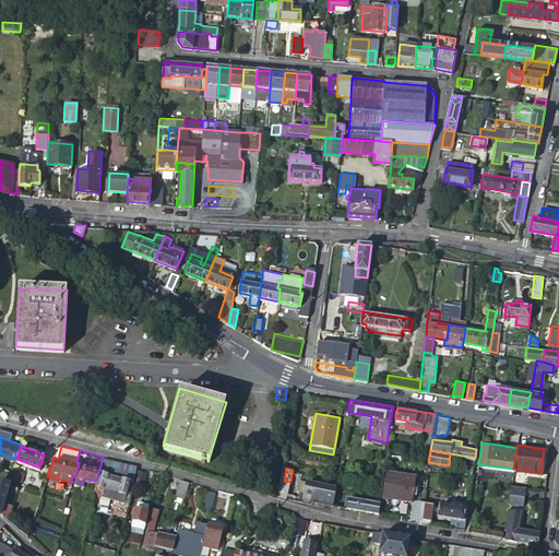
[(23,472),(16,470),(13,477),(20,481),(23,472)]
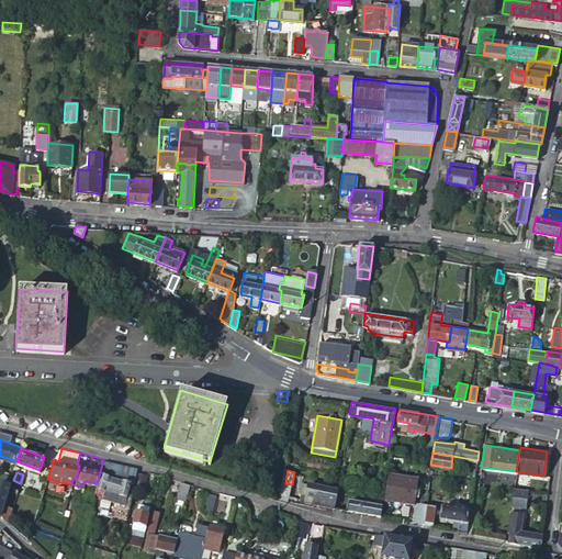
[(115,478),(100,472),(97,483),(89,515),(96,516),(100,496),(124,503),(132,482),(115,478)]
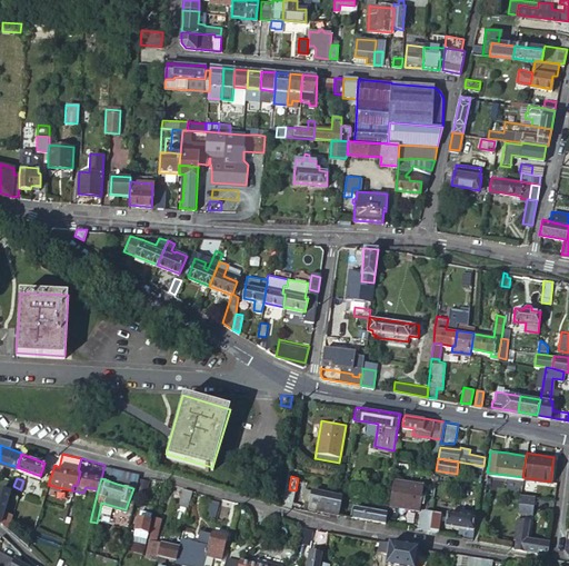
[(148,480),(140,478),(137,492),(143,494),(148,480)]
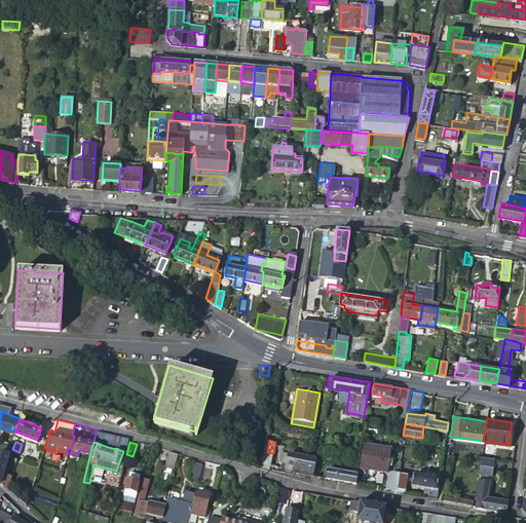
[(363,443),(360,465),(389,470),(391,448),(363,443)]
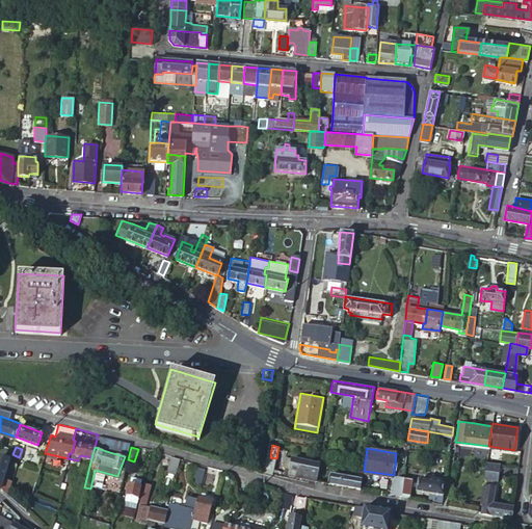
[(0,456),(0,485),(6,492),(10,480),(3,477),(8,458),(0,456)]
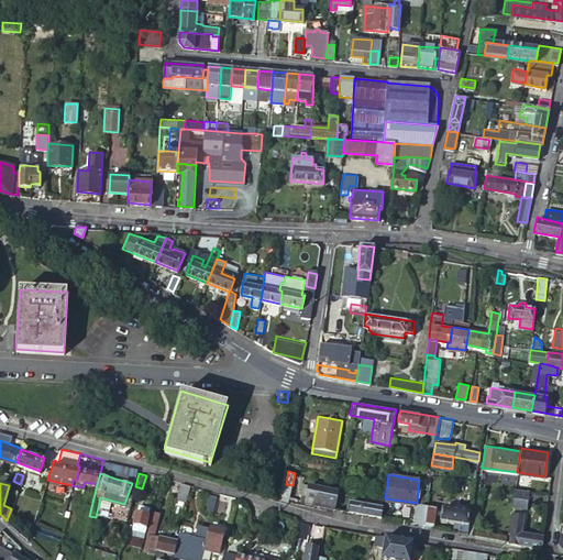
[(300,500),(334,507),(337,490),(338,490),(308,484),(306,495),(301,494),(300,500)]
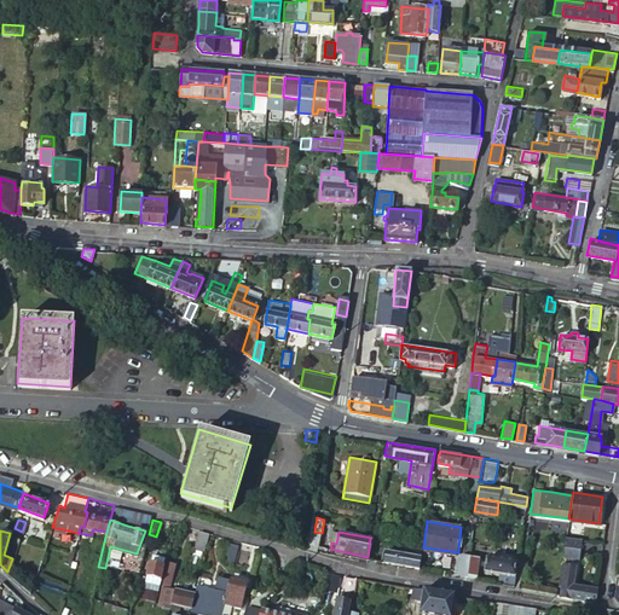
[(33,545),(45,550),(48,539),(36,535),(33,545)]
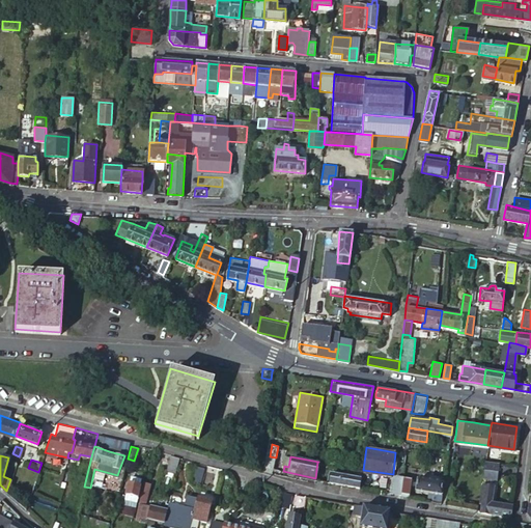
[(499,463),(485,460),(483,476),(497,478),(499,463)]
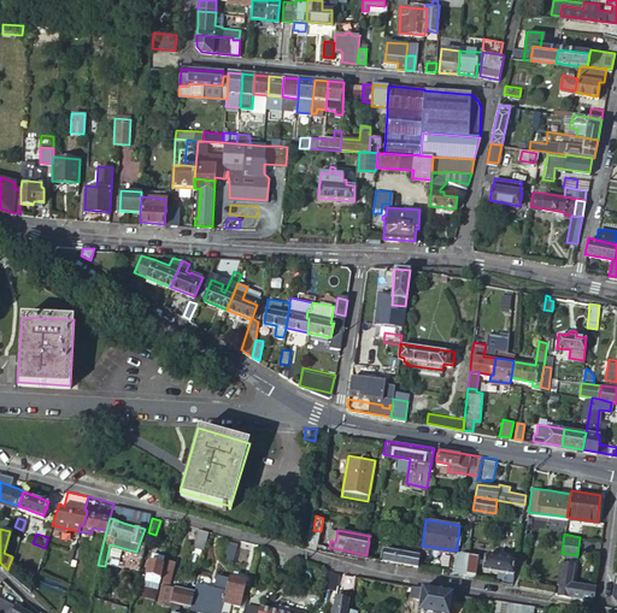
[(238,542),(229,540),(224,555),(233,558),(238,542)]
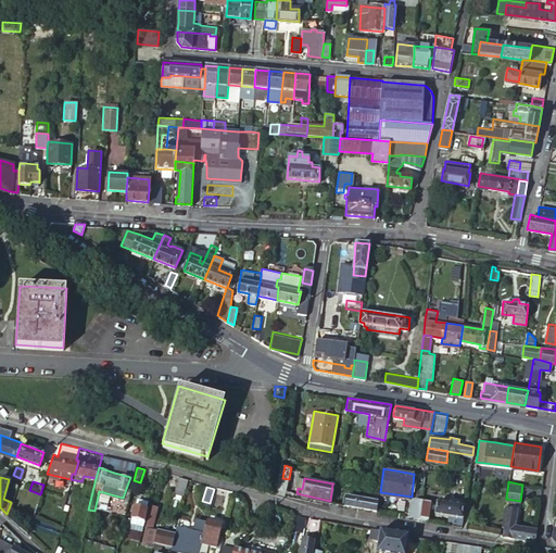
[(25,508),(34,512),(40,494),(29,490),(26,503),(27,503),(25,508)]
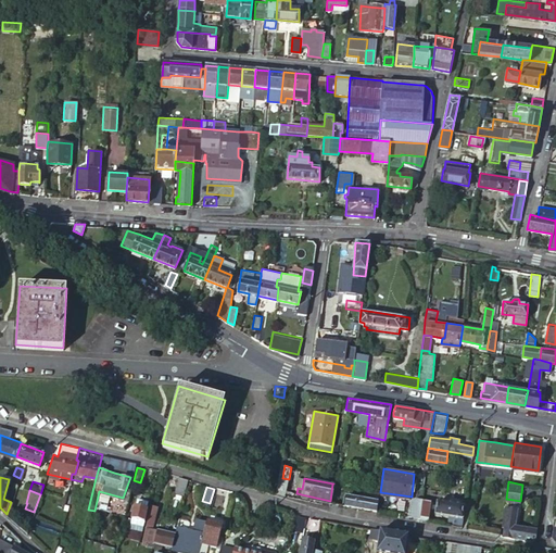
[(68,491),(65,503),(72,504),(74,492),(68,491)]
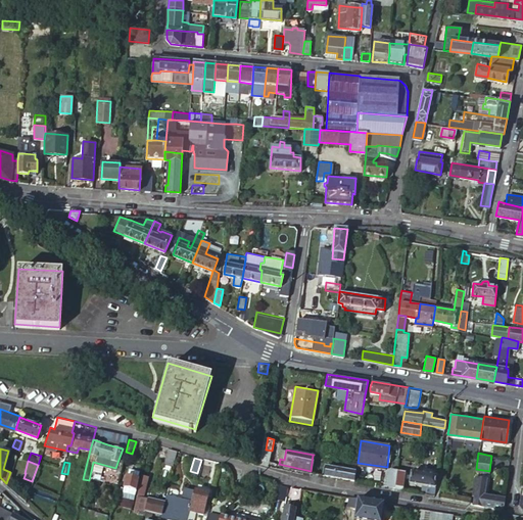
[(326,464),(324,474),(353,479),(354,469),(326,464)]
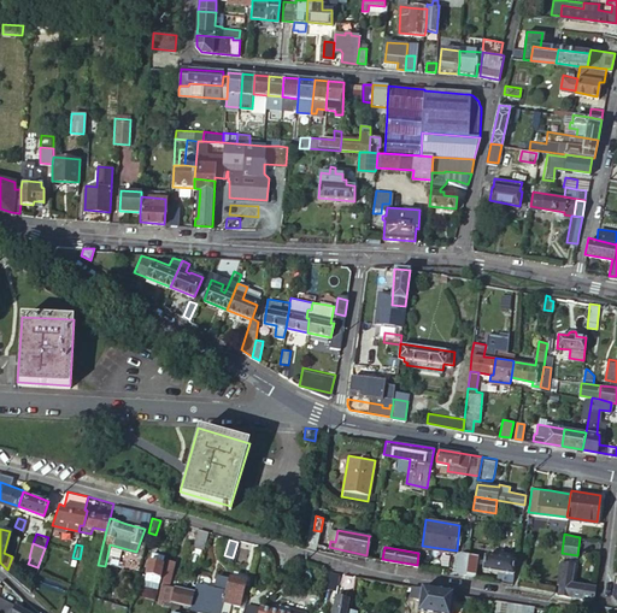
[(145,584),(157,588),(163,563),(162,563),(164,554),(151,550),(142,583),(145,584)]
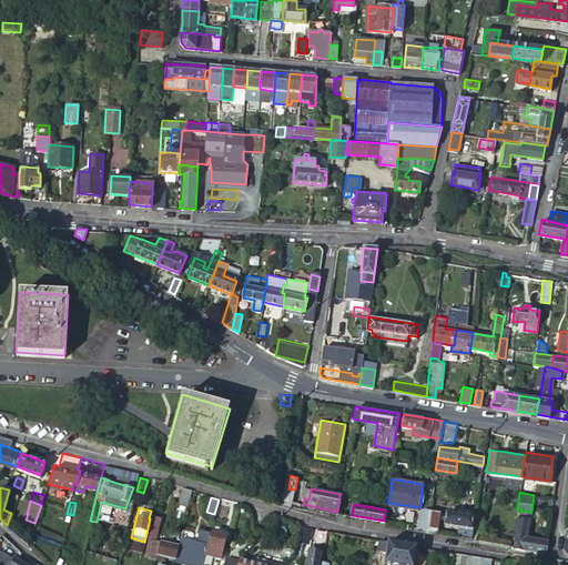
[(428,528),(430,508),(425,508),(422,511),(419,527),(428,528)]
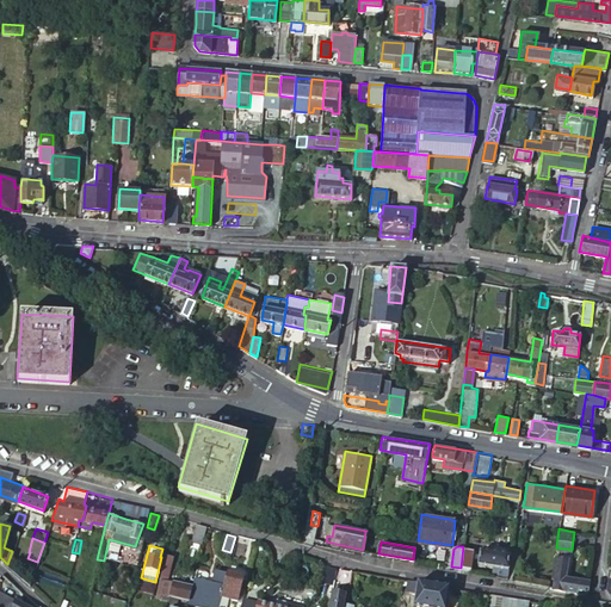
[(463,546),(461,568),(470,569),(473,549),(463,546)]
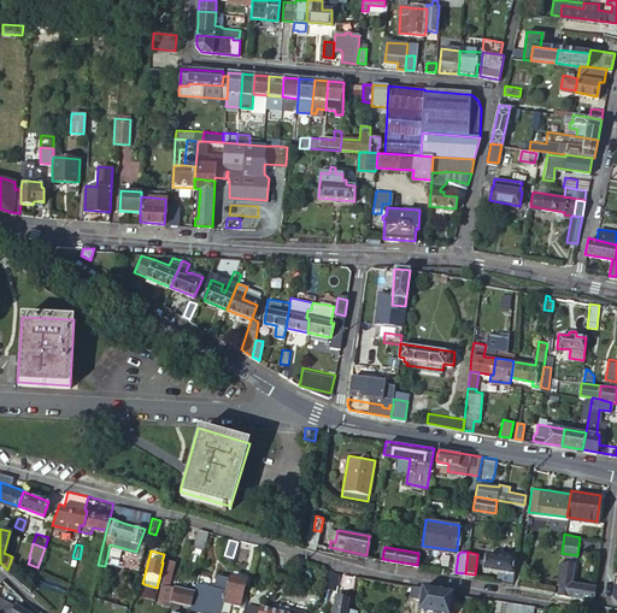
[(498,571),(498,579),(513,582),(516,560),(486,555),(483,569),(498,571)]
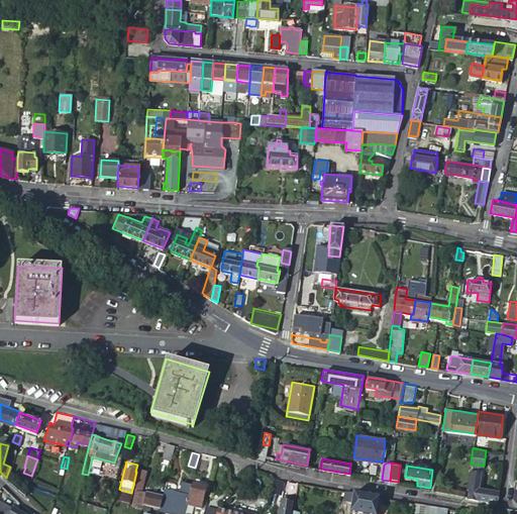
[(145,470),(139,468),(131,499),(160,506),(163,495),(140,490),(145,470)]
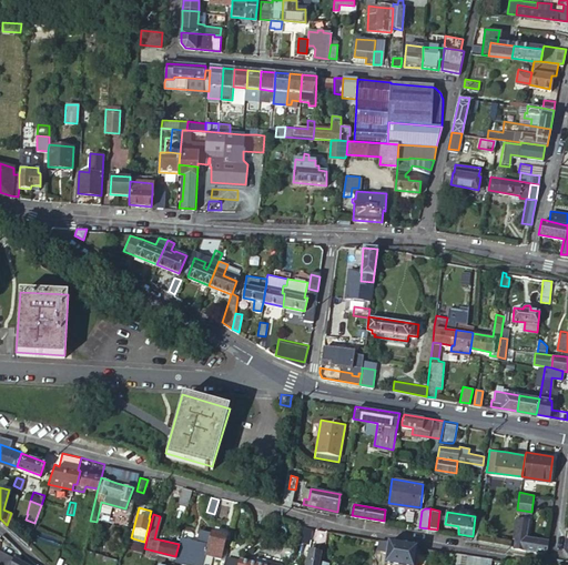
[(515,538),(514,546),(526,548),(527,536),(529,520),(515,517),(513,537),(515,538)]
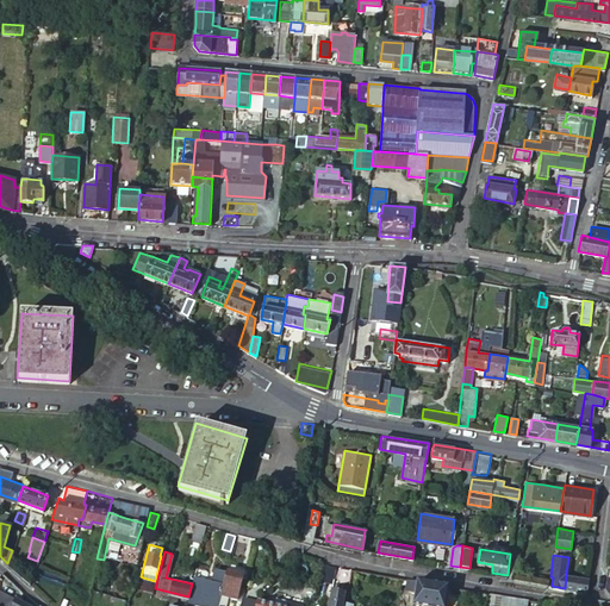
[(352,569),(338,567),(337,579),(349,581),(352,569)]
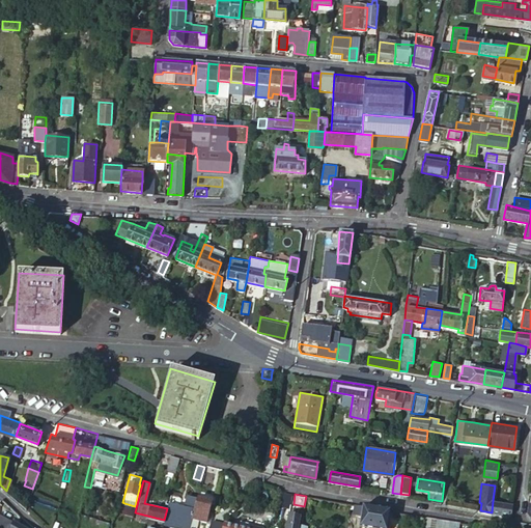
[(169,501),(167,508),(164,520),(164,522),(189,527),(197,497),(186,495),(183,505),(169,501)]
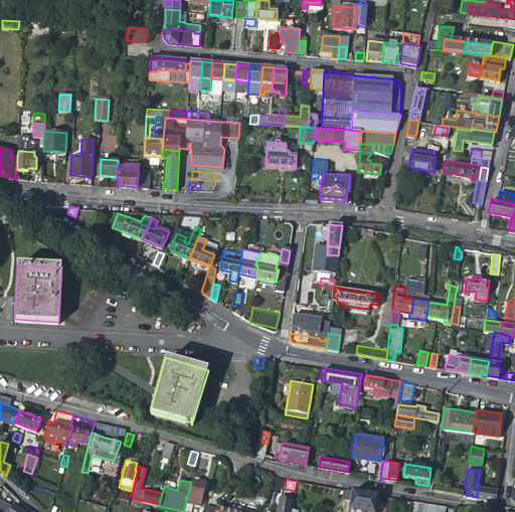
[(205,484),(191,481),(191,482),(183,511),(182,511),(189,511),(192,502),(200,504),(205,484)]
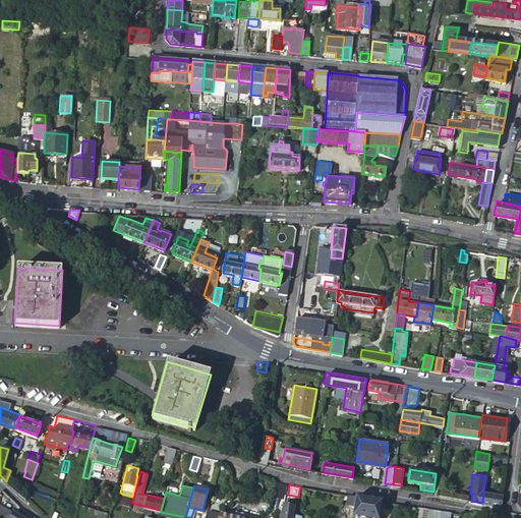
[(207,511),(212,491),(208,490),(203,510),(207,511)]
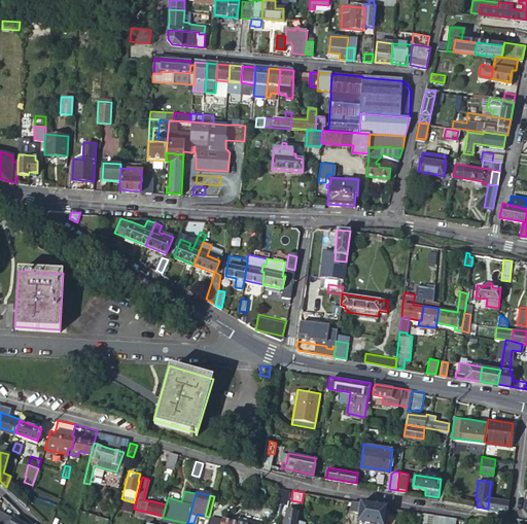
[(489,497),(488,509),(493,510),(504,511),(507,509),(508,503),(508,500),(489,497)]
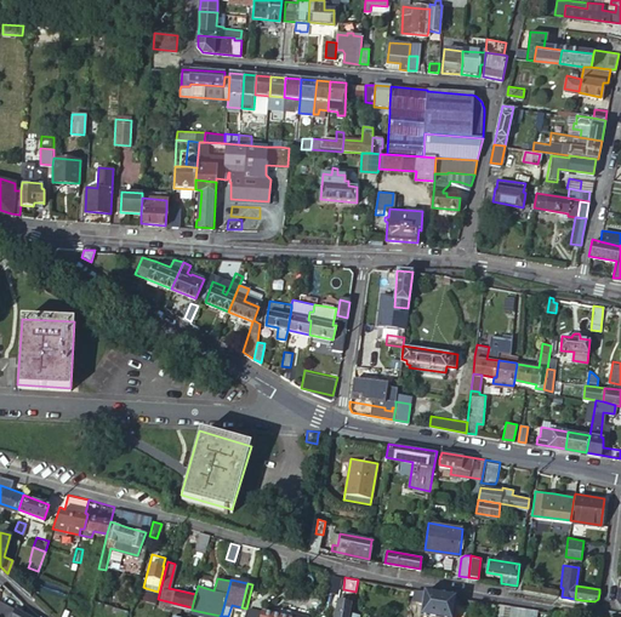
[(144,590),(137,589),(136,595),(155,600),(158,592),(146,588),(144,590)]
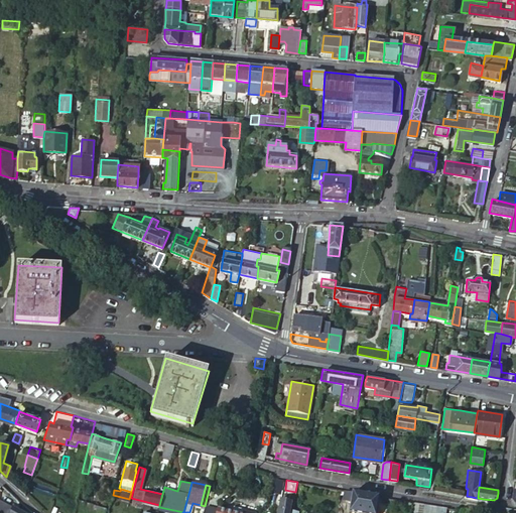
[(376,512),(379,495),(344,489),(342,498),(351,500),(349,511),(359,512),(376,512)]
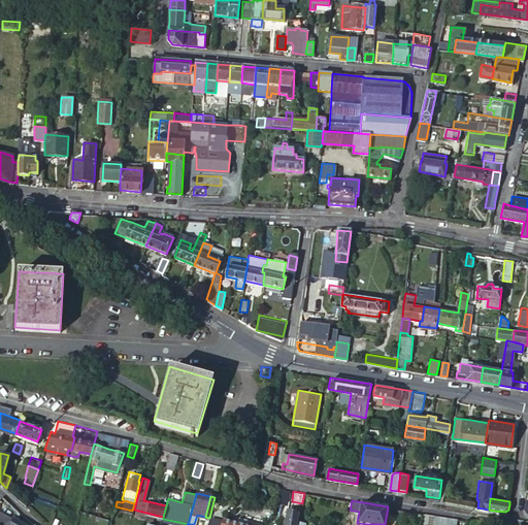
[(0,524),(8,524),(13,517),(0,509),(0,524)]
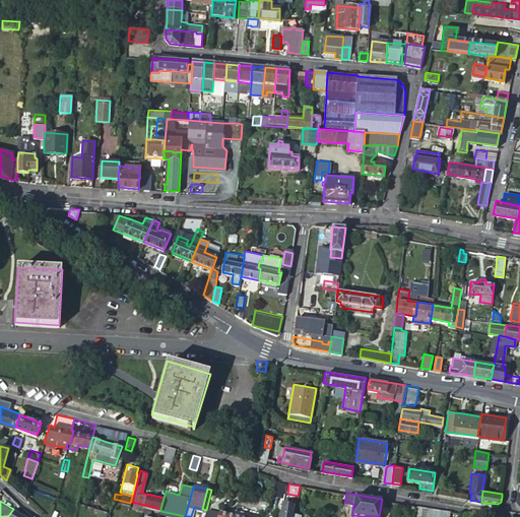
[(290,516),(294,504),(282,501),(279,516),(290,516)]
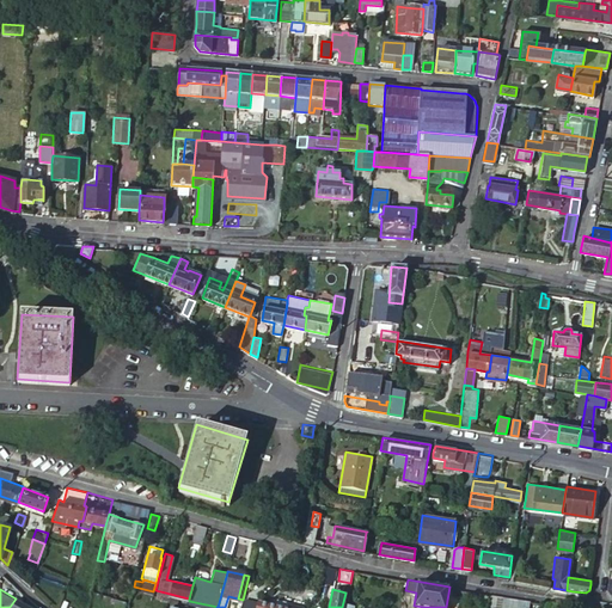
[(528,607),(530,600),(491,594),(489,605),(500,606),(509,607),(514,607),(528,607)]
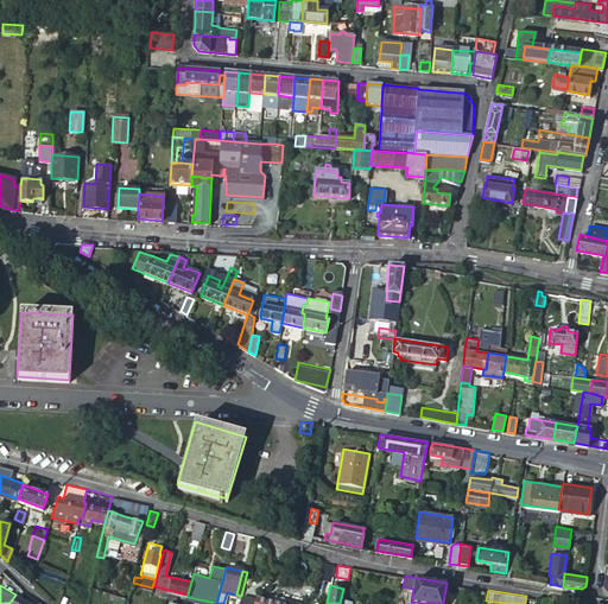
[(244,593),(240,603),(254,603),(257,597),(244,593)]
